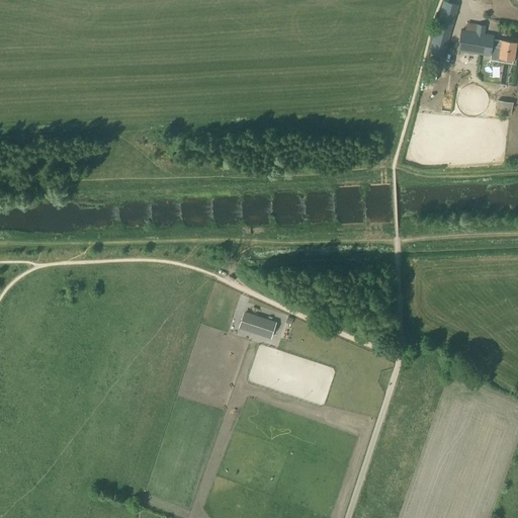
[(434,37),(448,41),(453,20),(440,17),(434,37)]
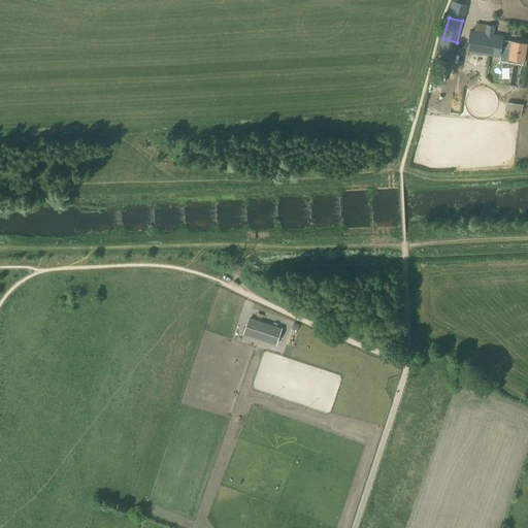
[(494,34),(495,26),(486,25),(485,33),(469,30),(466,53),(500,58),(503,36),(494,34)]
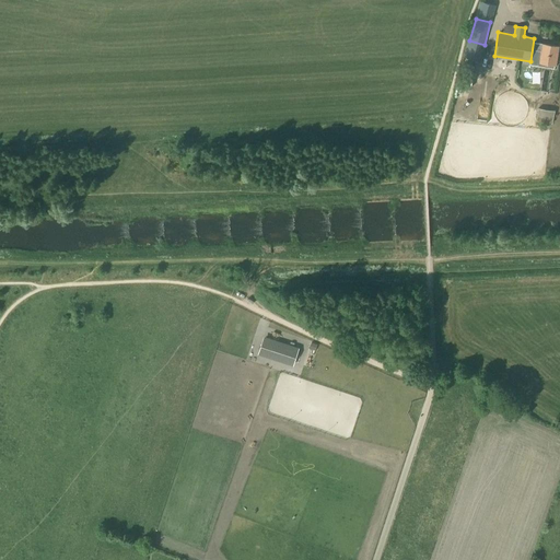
[(556,65),(558,46),(543,44),(539,62),(556,65)]
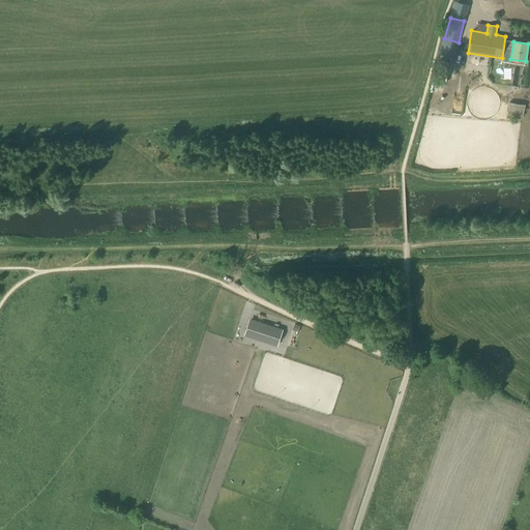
[(474,91),(488,93),(489,82),(475,80),(474,91)]
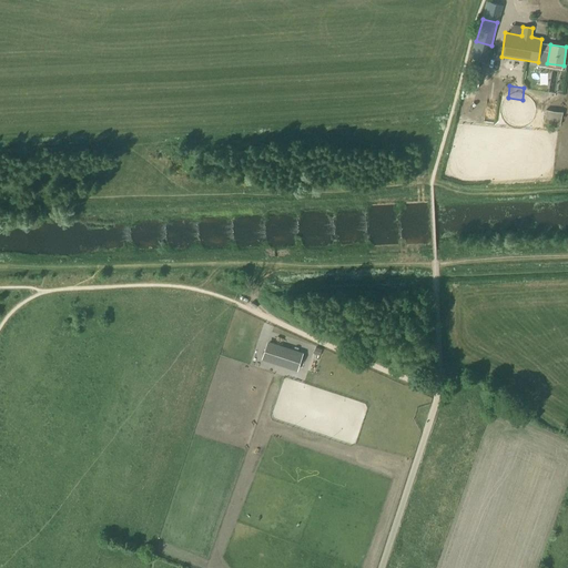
[(297,366),(302,354),(269,344),(264,356),(297,366)]
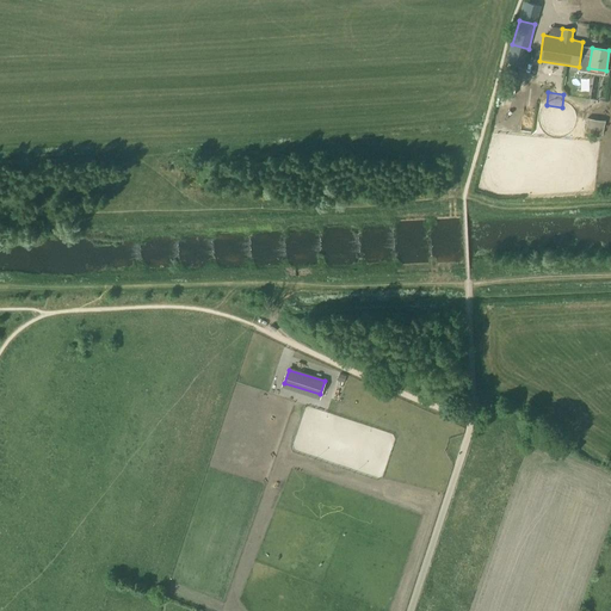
All buildings are outlined.
